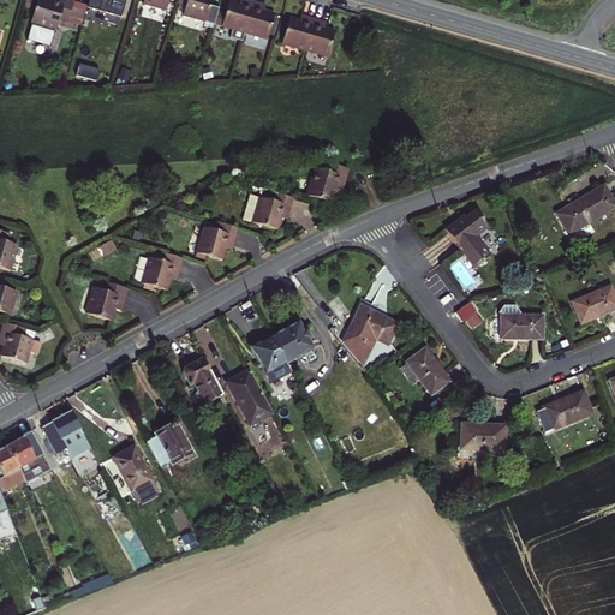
[(75,3),(67,0),(55,0),(55,4),(52,3),(42,0),(39,0),(31,24),(57,31),(60,22),(69,24),(75,3)]
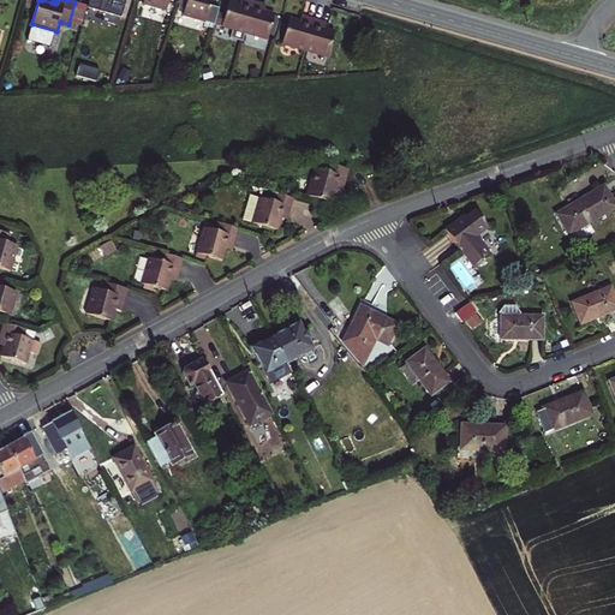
[(144,0),(144,5),(167,11),(169,0),(144,0)]
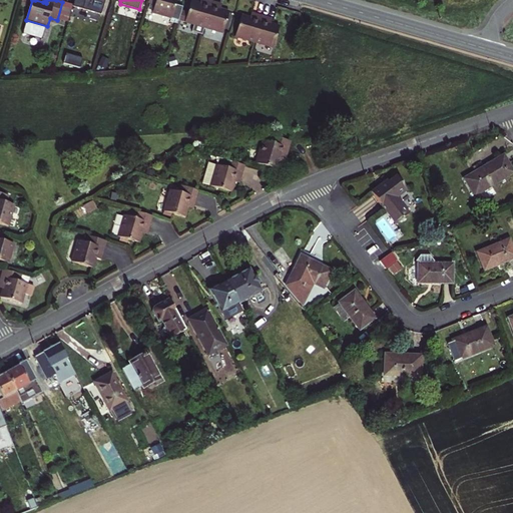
[(176,0),(148,0),(148,3),(155,5),(153,14),(172,19),(172,20),(178,22),(179,20),(182,11),(183,7),(175,5),(176,0)]
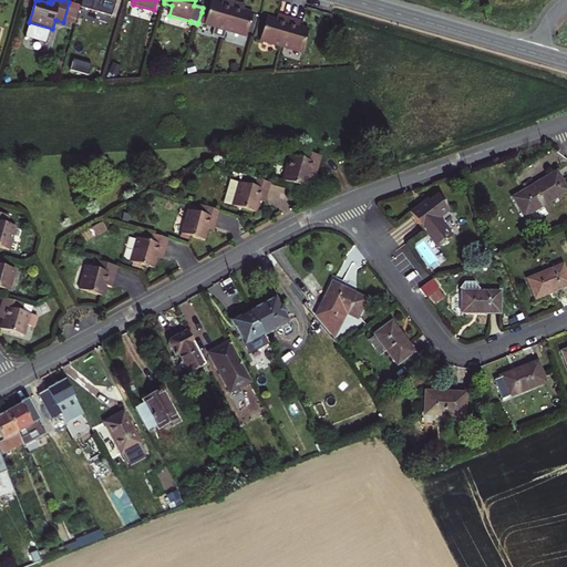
[(208,14),(202,12),(198,22),(214,28),(212,35),(224,39),(226,31),(234,2),(226,0),(225,6),(222,4),(212,2),(208,14)]
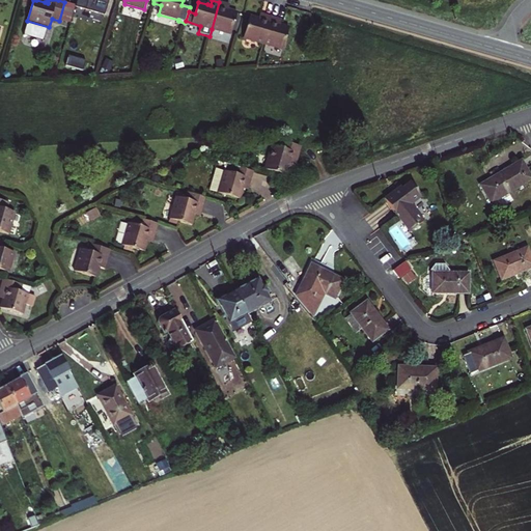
[(226,4),(219,2),(212,29),(230,34),(236,12),(228,10),(225,9),(226,4)]
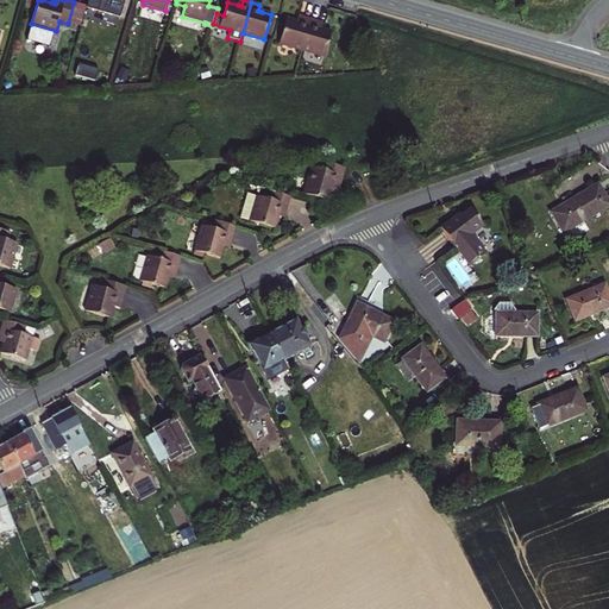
[(280,44),(302,51),(311,19),(303,17),(301,24),(297,23),(287,19),(280,44)]
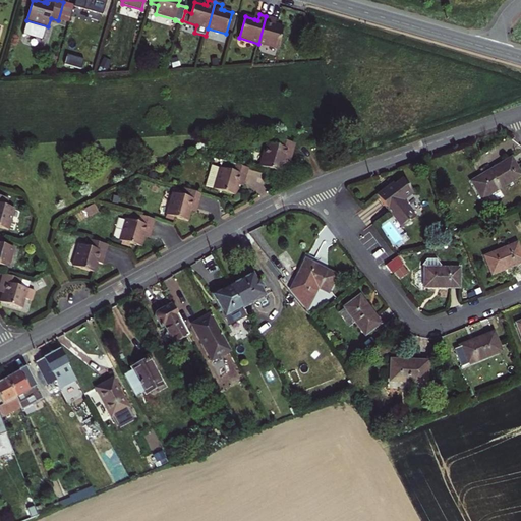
[(284,27),(276,25),(272,23),(273,18),(266,16),(258,44),(278,49),(284,27)]
